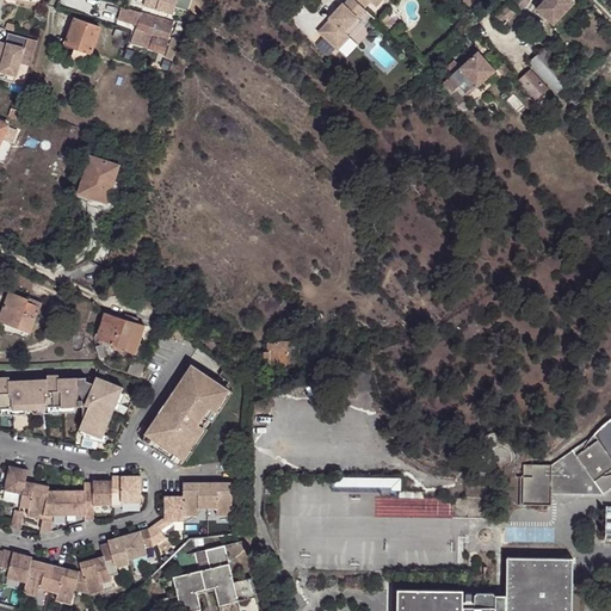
[(148,0),(148,1),(164,6),(162,12),(176,16),(179,0),(148,0)]
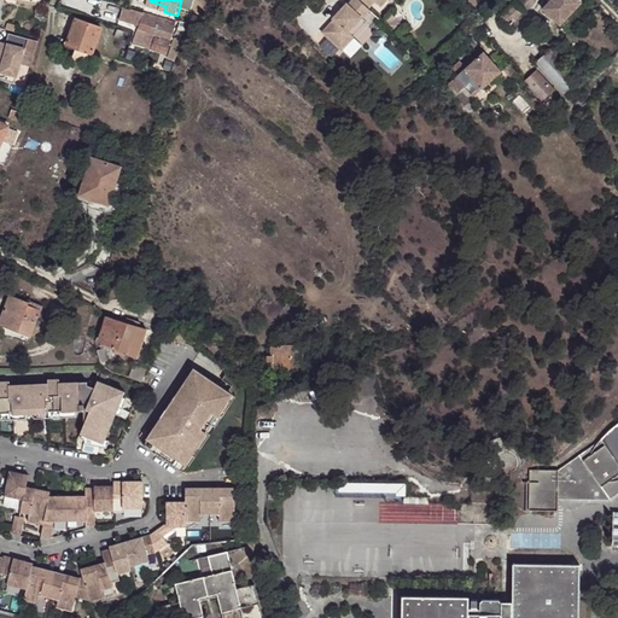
[(190,0),(182,24),(187,25),(196,0),(190,0)]
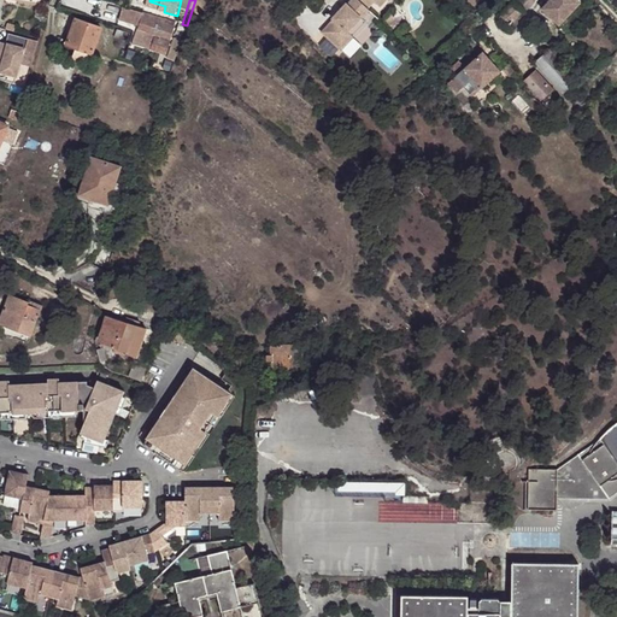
[(340,15),(338,18),(323,31),(342,51),(356,37),(354,36),(350,33),(363,19),(364,19),(372,12),(370,10),(377,3),(382,9),(389,1),(387,0),(353,0),(350,5),(348,4),(339,13),(340,15)]
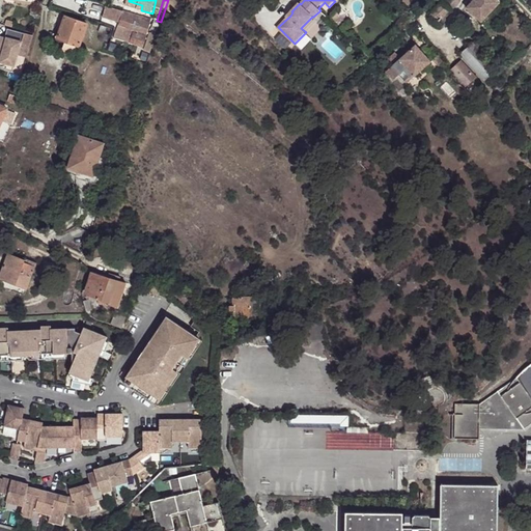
[(451,10),(459,1),(458,0),(444,0),(442,2),(451,10)]
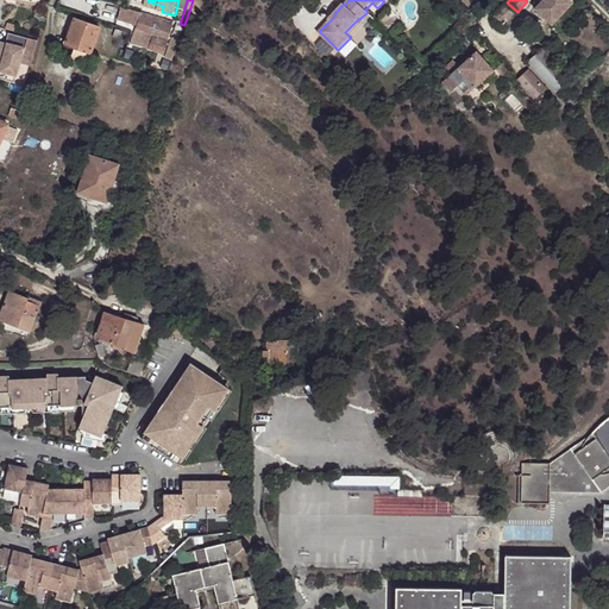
[(544,0),(535,8),(553,26),(575,5),(570,0),(544,0)]
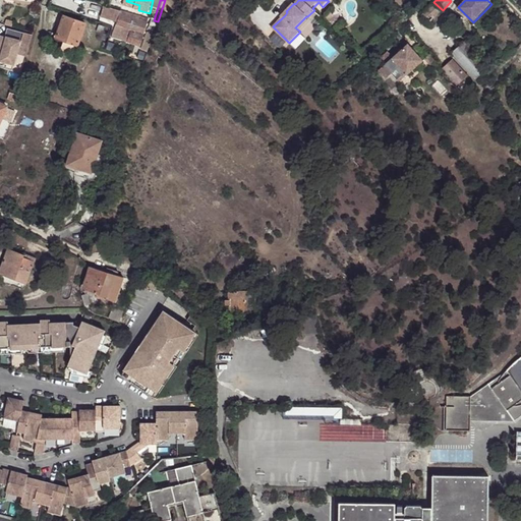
[(139,5),(126,1),(124,6),(138,10),(139,5)]
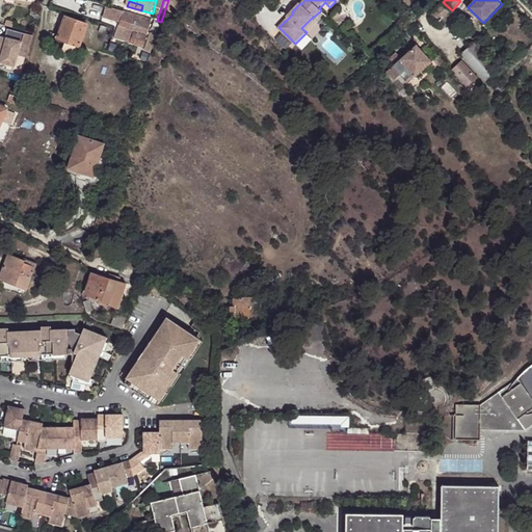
[(443,2),(429,16),(439,24),(452,10),(443,2)]
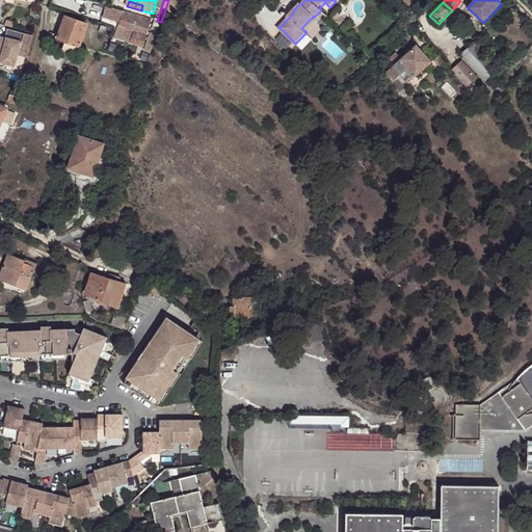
[(127,15),(107,8),(104,20),(121,25),(121,27),(136,32),(131,46),(142,50),(154,20),(128,12),(127,15)]
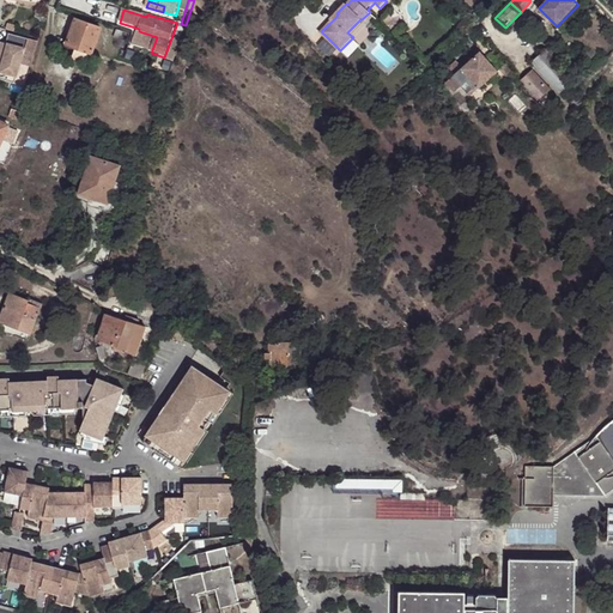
[(347,32),(352,36),(365,23),(362,19),(360,19),(347,32)]
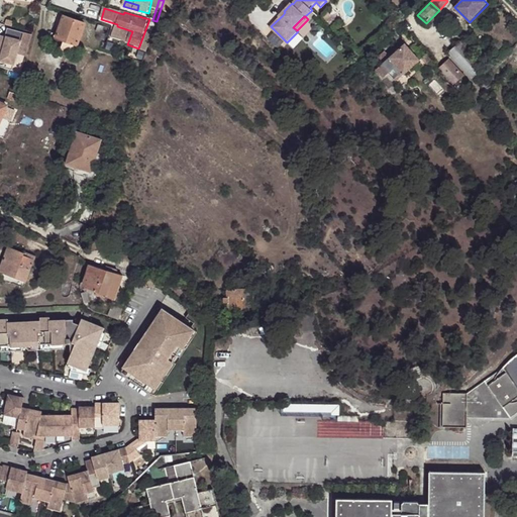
[(64,41),(69,43),(77,46),(85,25),(64,17),(56,38),(64,41)]
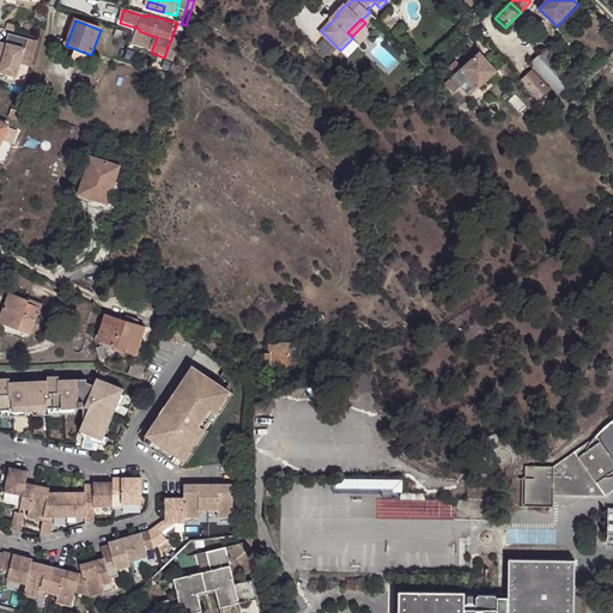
[(525,35),(534,44),(545,34),(534,25),(525,35)]
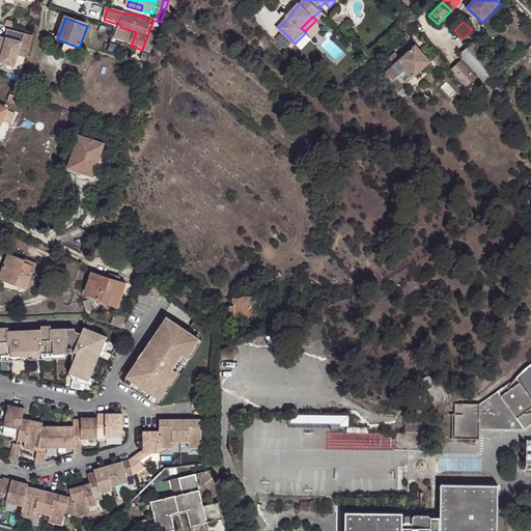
[(120,27),(116,40),(131,46),(136,32),(120,27)]
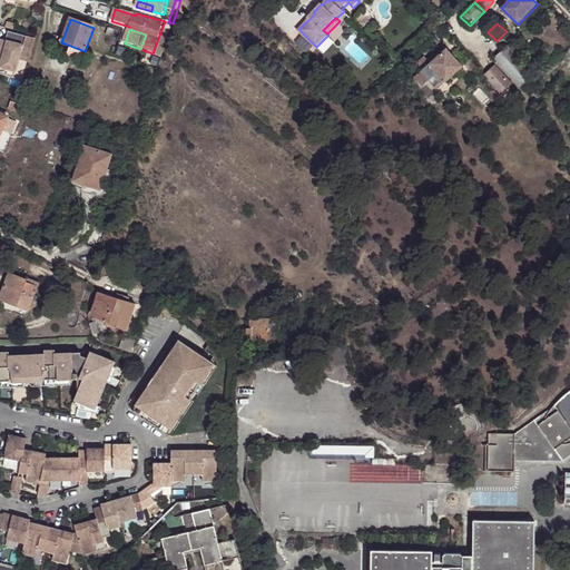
[(0,49),(0,62),(1,62),(0,65),(0,66),(17,71),(20,59),(30,62),(37,38),(29,36),(10,30),(7,40),(3,39),(2,45),(0,49)]
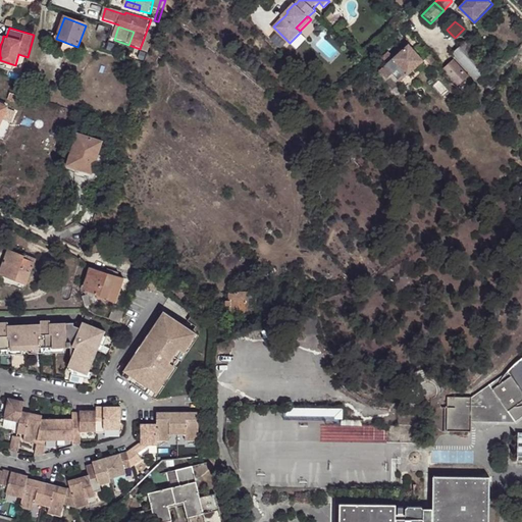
[(472,38),(455,54),(478,80),(489,68),(474,52),(480,46),(472,38)]
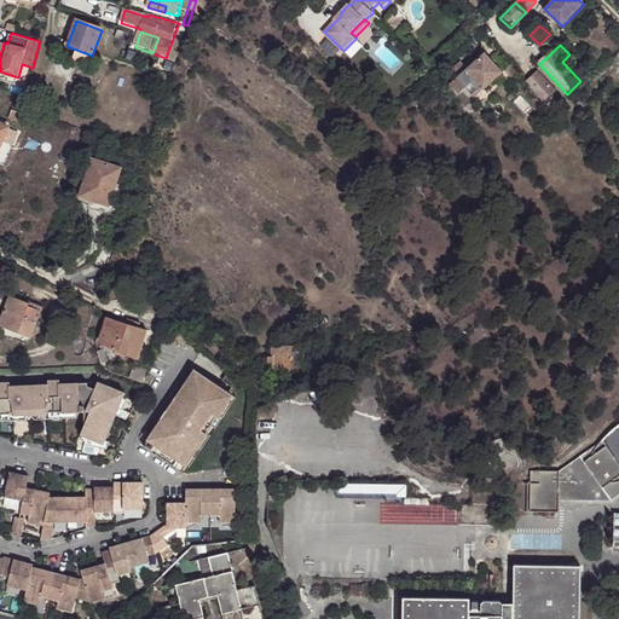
[(460,77),(451,85),(460,93),(464,88),(467,86),(470,84),(479,91),(482,87),(485,90),(503,71),(486,53),(467,71),(463,68),(456,74),(460,77)]
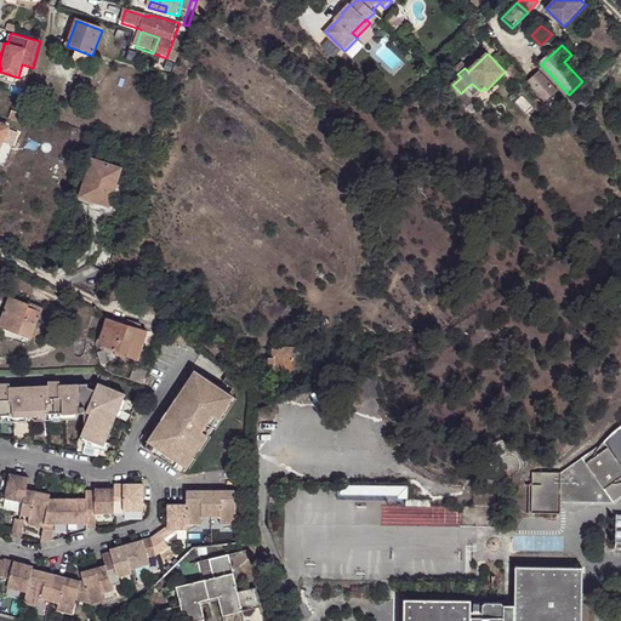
[(519,70),(513,64),(507,69),(513,77),(519,70)]
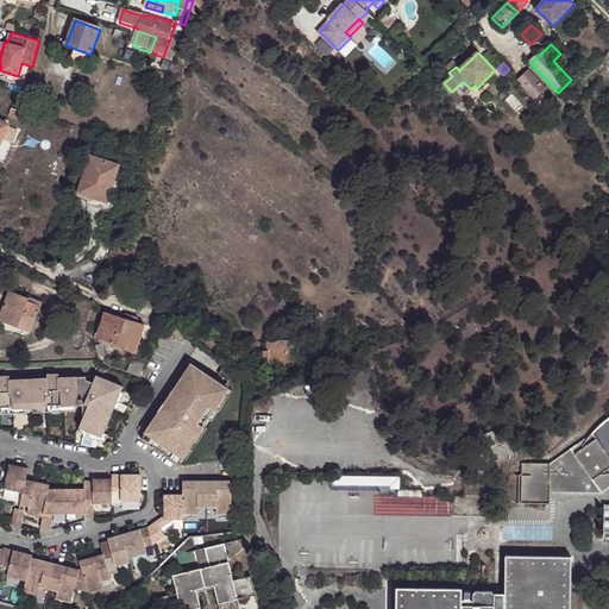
[(156,81),(159,70),(142,66),(140,70),(151,74),(150,79),(156,81)]
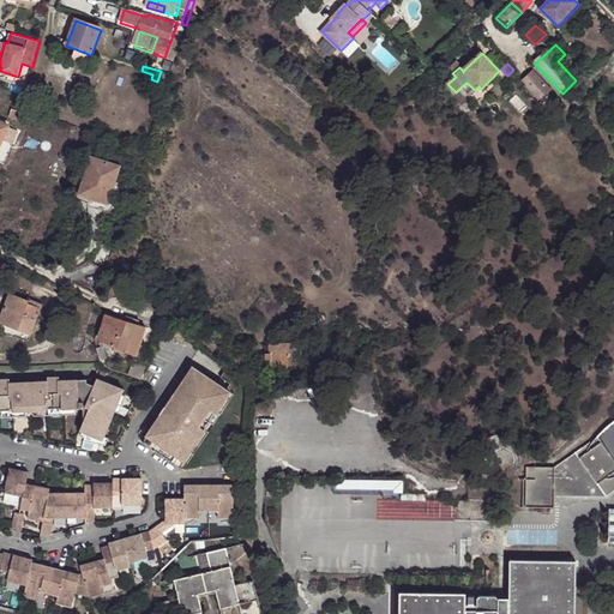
[(18,77),(0,71),(0,77),(17,83),(18,77)]
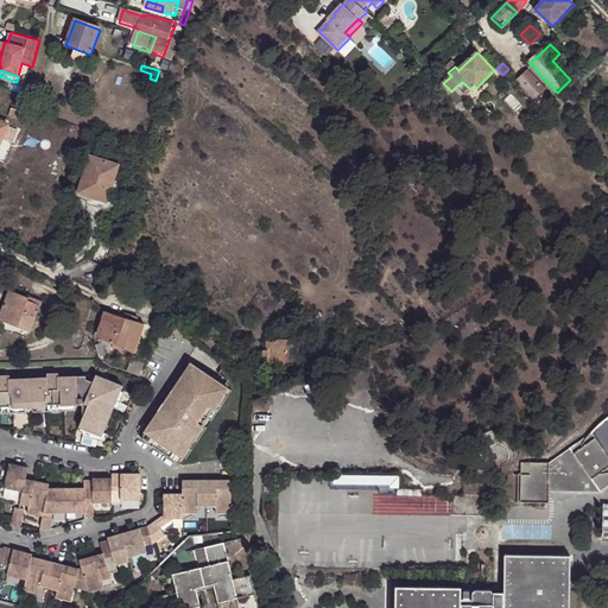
[(156,81),(165,83),(169,73),(159,70),(156,81)]
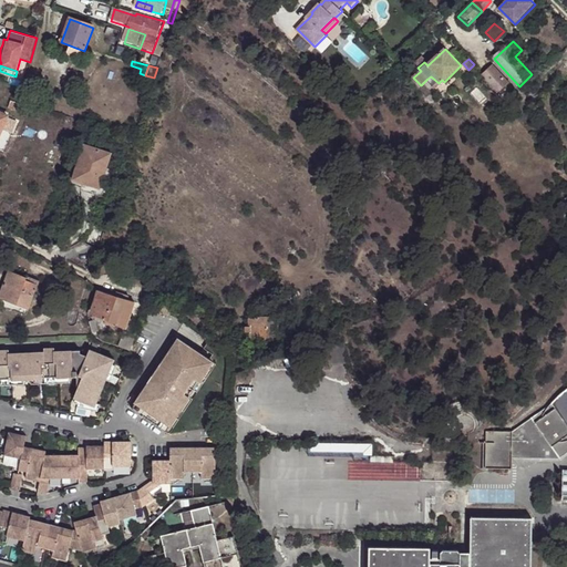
[(493,65),(483,76),(498,93),(509,82),(493,65)]
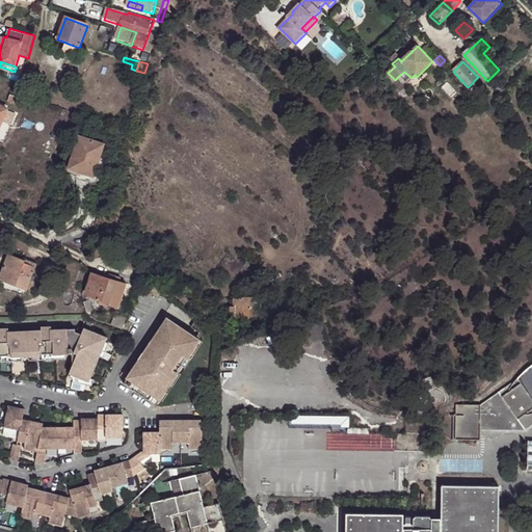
[(399,76),(407,85),(414,80),(417,77),(415,75),(411,78),(404,72),(401,74),(399,76)]
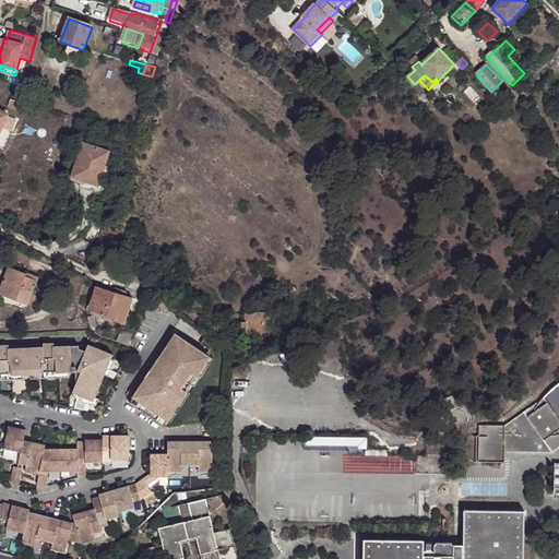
[(11,98),(9,105),(14,107),(27,111),(30,105),(19,100),(11,98)]
